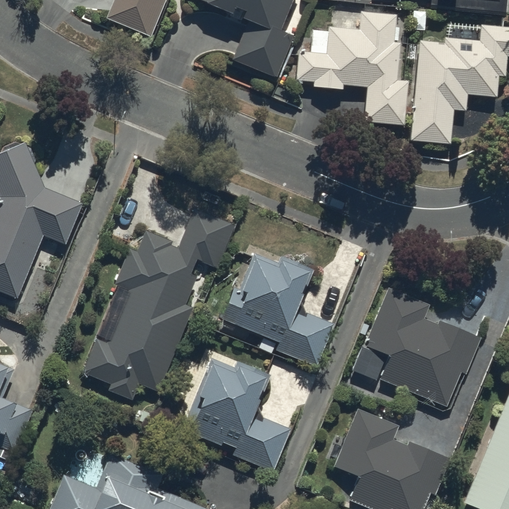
[(112,0),(106,17),(153,35),(166,0),(112,0)]
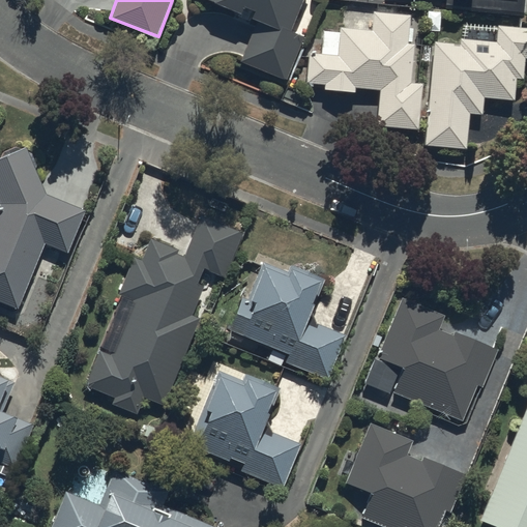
[(249,18),(257,21),(240,61),(287,81),(305,36),(290,29),(301,0),(207,0),(237,12),(241,4),(253,8),(249,18)]
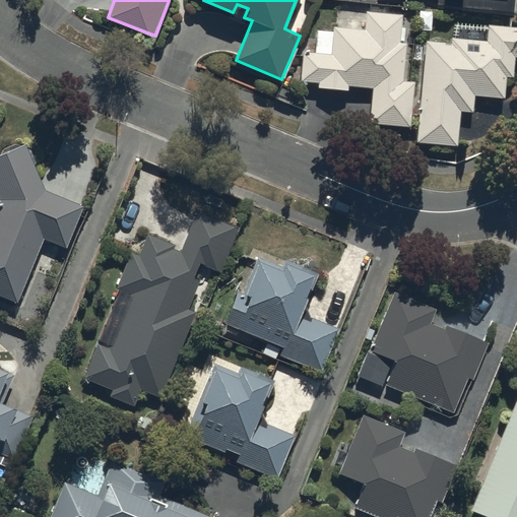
[(438,0),(438,7),(513,15),(514,0),(438,0)]
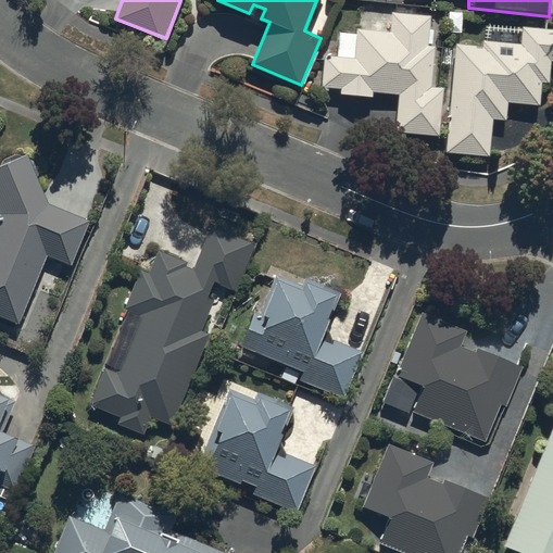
[(430,28),(431,17),(390,14),(390,30),(356,28),(356,34),(339,34),(338,57),(325,57),(323,87),(340,88),(339,93),(373,96),(373,92),(398,93),(396,133),(440,135),(443,88),(435,88),(437,47),(434,47),(435,28),(430,28)]
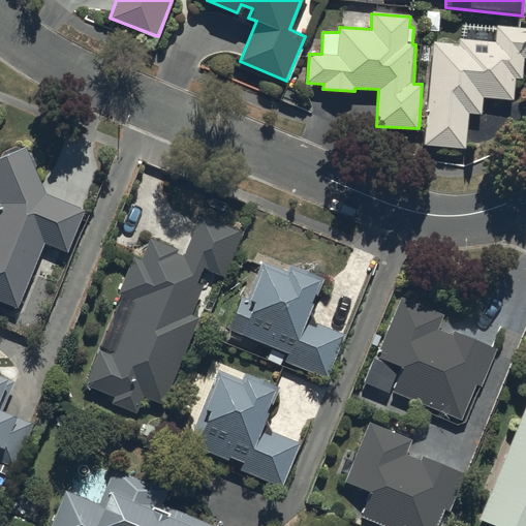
[(460,44),(434,42),(424,145),(465,149),(469,113),(482,114),(484,96),(513,99),(515,79),(522,80),(524,58),(525,58),(525,28),(498,26),(496,41),(461,38),(460,44)]
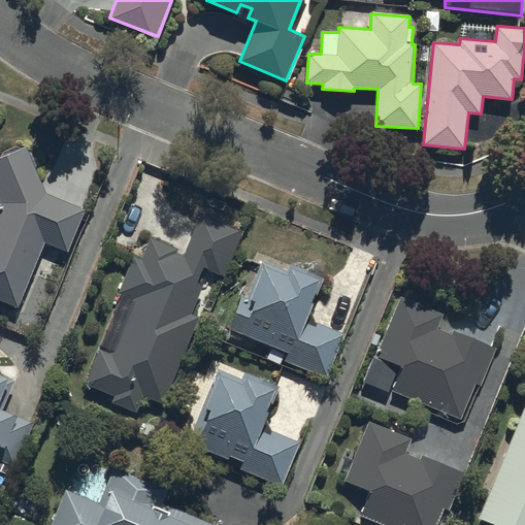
[(0,299),(18,306),(44,242),(67,252),(85,209),(46,194),(27,148),(0,159),(0,299)]
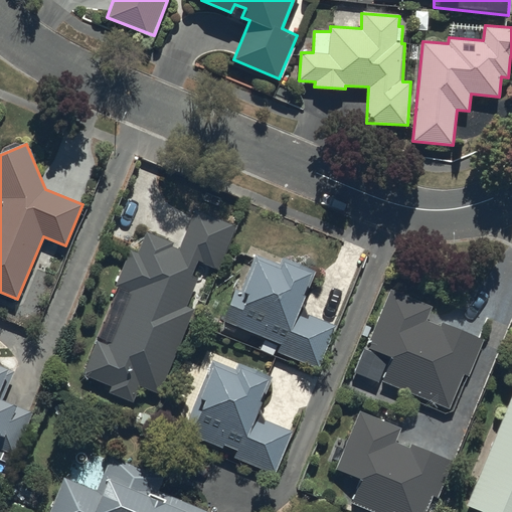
[(115,287),(129,293),(109,345),(99,341),(84,375),(112,385),(109,393),(133,402),(139,385),(159,393),(193,310),(187,307),(198,280),(191,278),(198,261),(219,269),(236,226),(196,210),(179,250),(171,246),(173,242),(148,232),(139,253),(130,250),(115,287)]
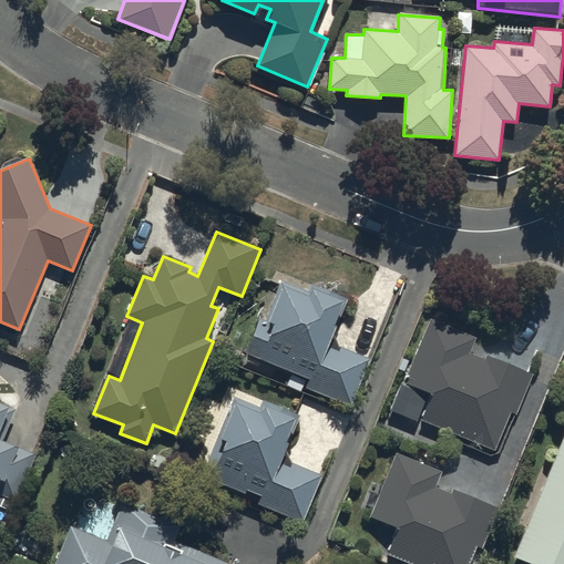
[(260,315),(244,352),(294,372),(287,388),(304,395),(306,390),(350,406),(368,359),(340,349),(332,334),(347,299),(310,284),(307,293),(280,282),(266,317),(260,315)]
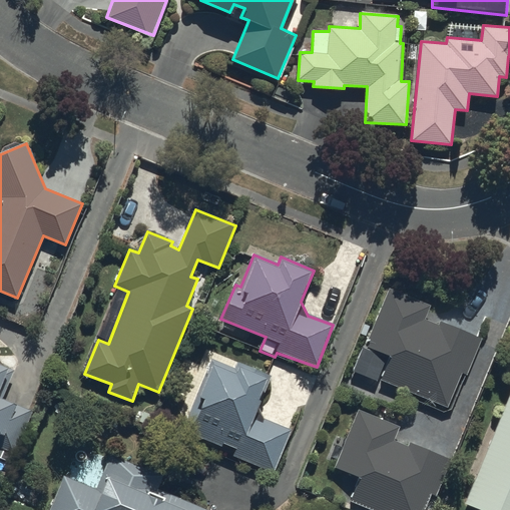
[(381,354),(389,357),(380,380),(448,407),(461,374),(466,376),(482,338),(442,322),(440,326),(424,320),(430,306),(389,290),(366,348),(362,346),(354,363),(374,371),(381,354)]
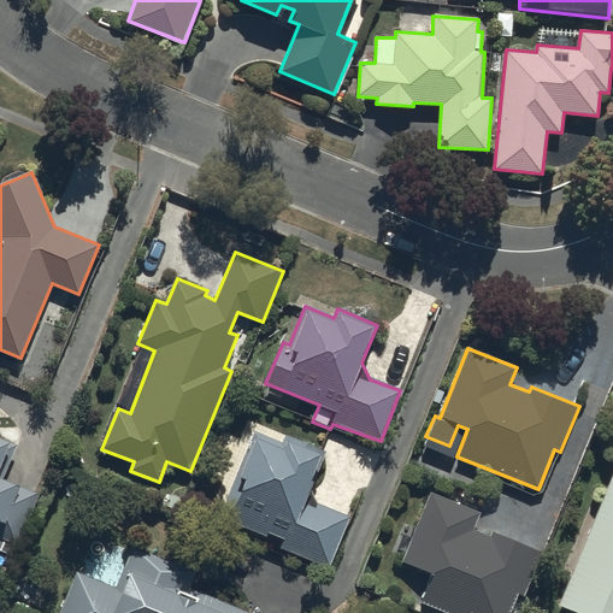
[(0,537),(21,547),(41,494),(4,478),(18,441),(0,434),(0,537)]
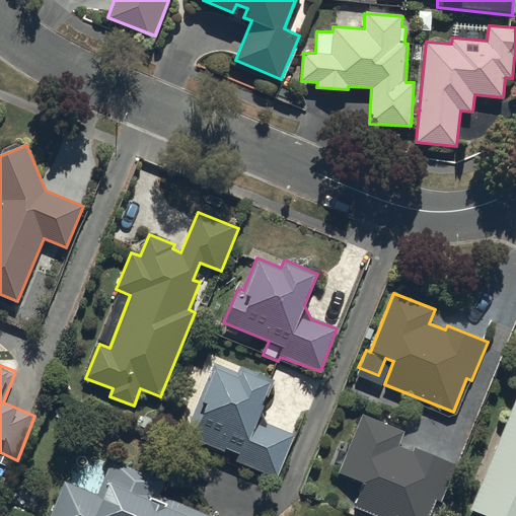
[(238,453),(235,461),(276,477),(293,435),(267,424),(263,411),(275,381),(240,367),(237,375),(213,365),(199,399),(202,400),(188,434),(225,450),(226,448),(238,453)]
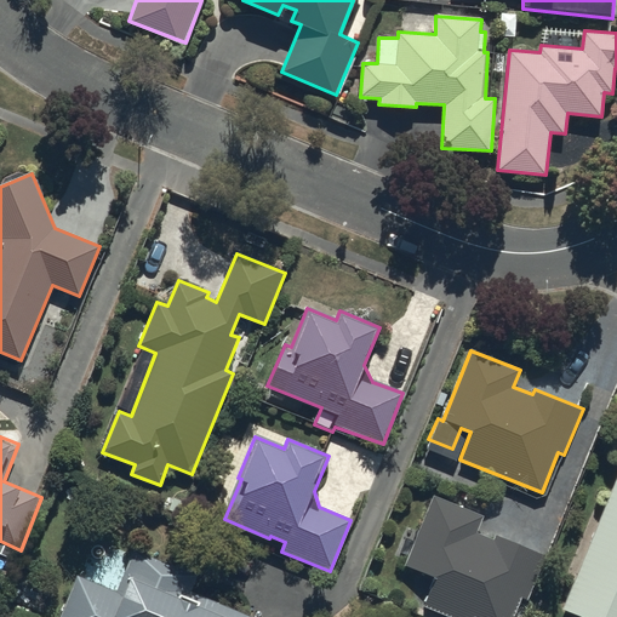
[(616,478),(561,610),(578,616),(616,616),(616,478)]
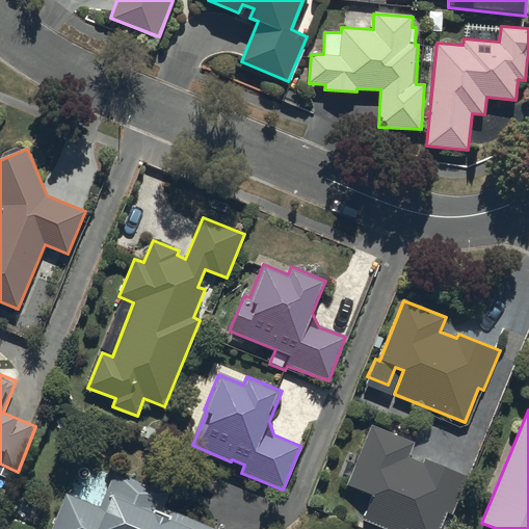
[(373,496),(363,520),(384,528),(440,528),(447,512),(454,516),(470,476),(425,457),(423,463),(407,455),(413,443),(372,426),(348,484),(373,496)]
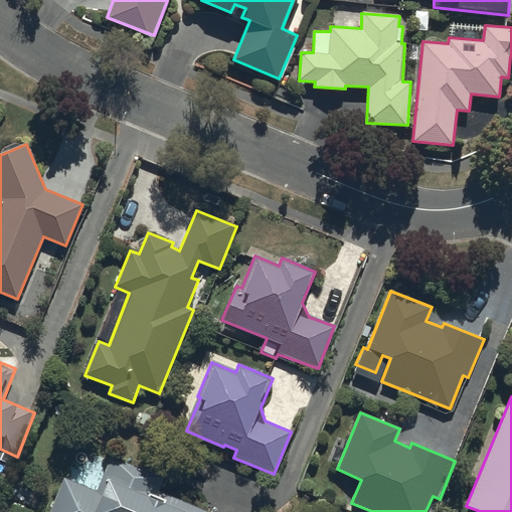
[(209,511),(158,490),(164,478),(112,456),(97,493),(64,480),(50,511),(209,511)]
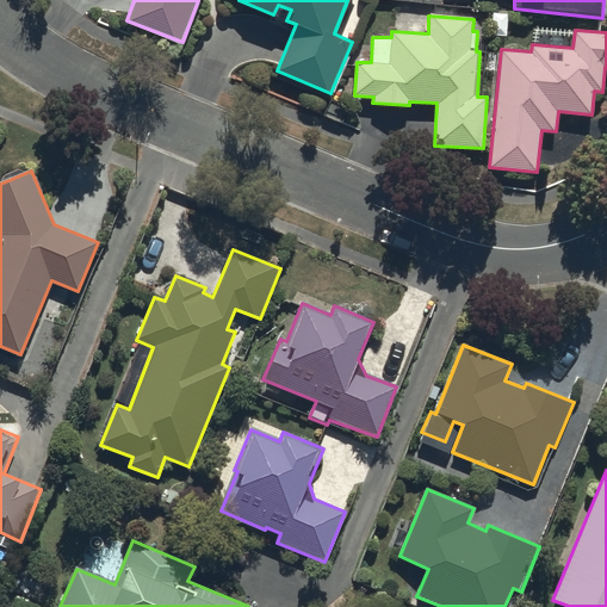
All buildings are outlined.
